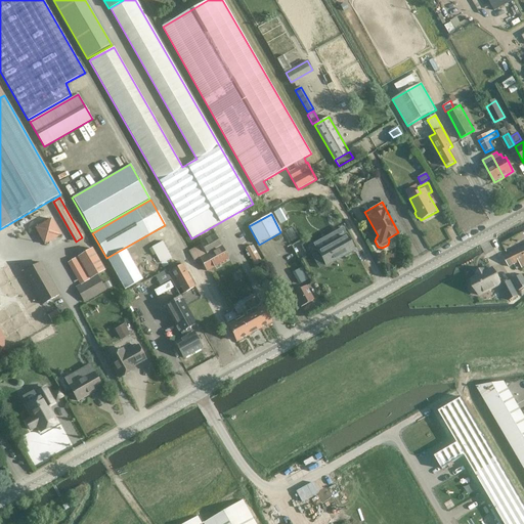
[(53,217),(36,226),(45,244),(62,234),(53,217)]
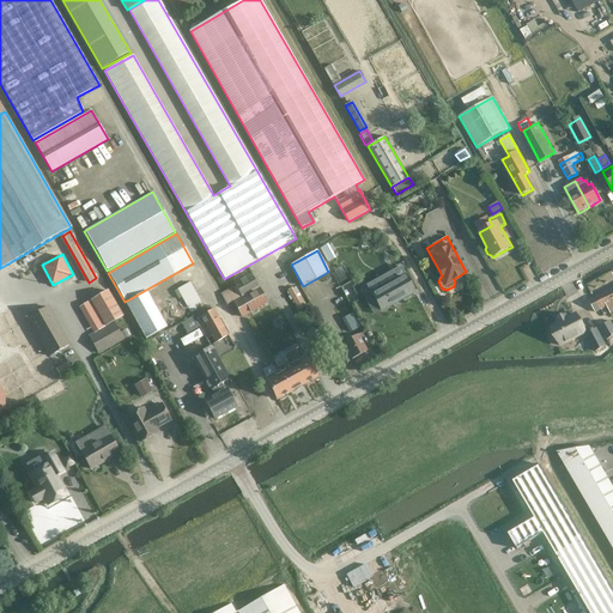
[(242,319),(268,304),(252,274),(237,283),(234,284),(235,285),(220,293),(226,305),(234,302),(242,319)]
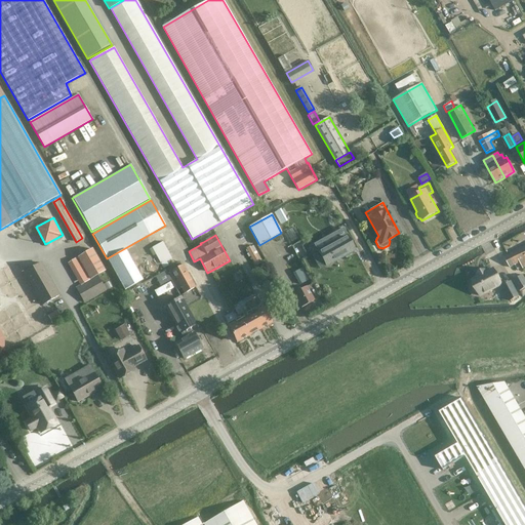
[(319,252),(326,266),(355,250),(347,236),(319,252)]
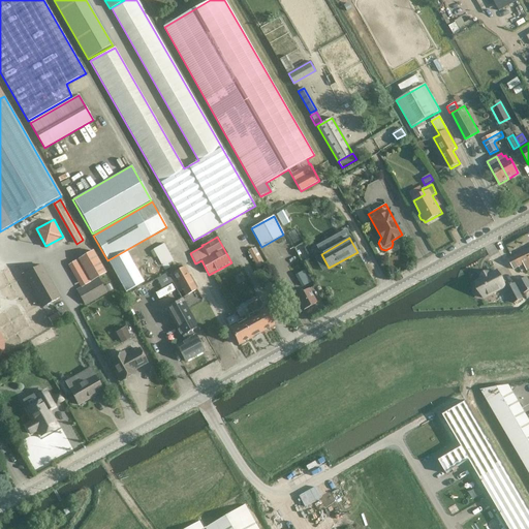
[(165,269),(172,266),(169,262),(175,259),(165,243),(154,248),(165,269)]
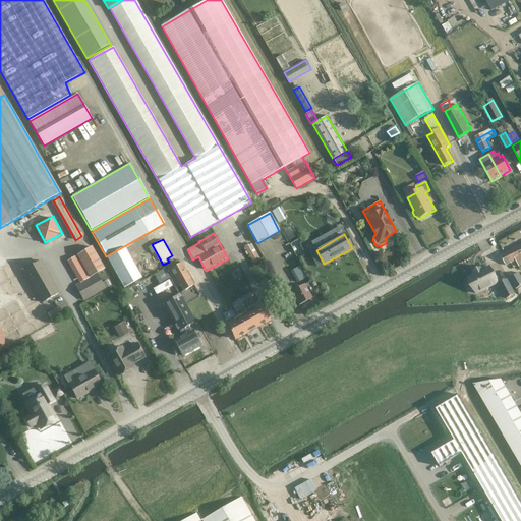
[(248,245),(244,247),(253,264),(261,259),(255,251),(252,252),(248,245)]
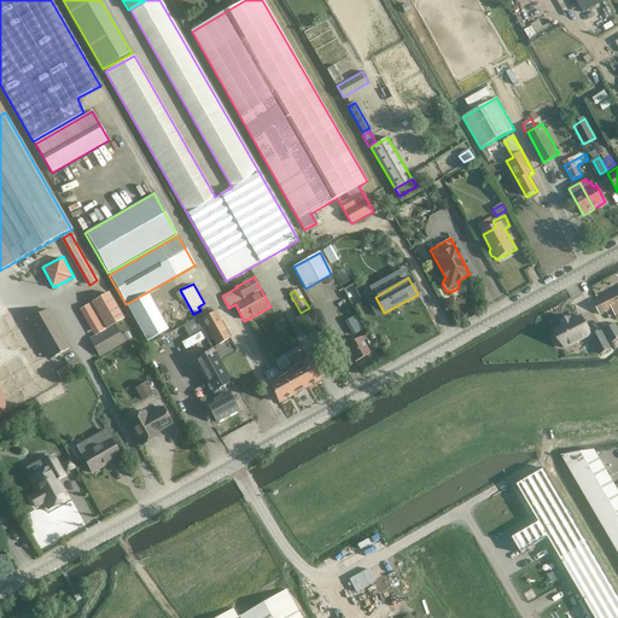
[(593,303),(600,315),(612,309),(616,316),(617,314),(617,302),(613,292),(593,303)]
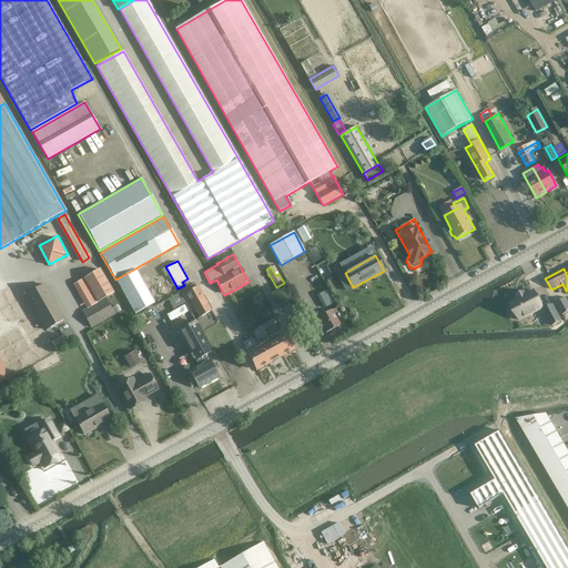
[(113,293),(100,270),(84,279),(98,302),(113,293)]
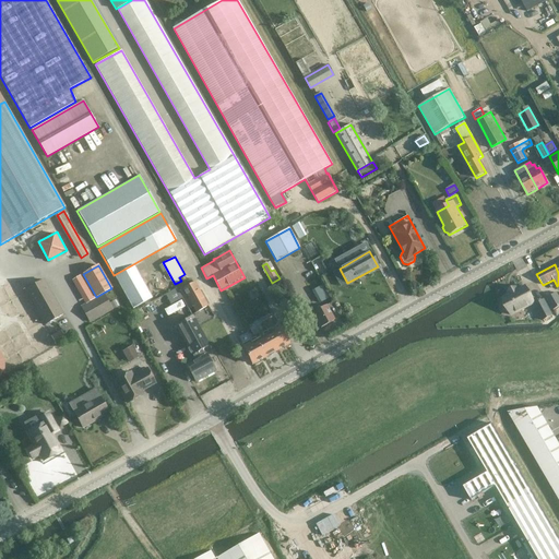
[(132,309),(152,298),(134,265),(114,276),(132,309)]
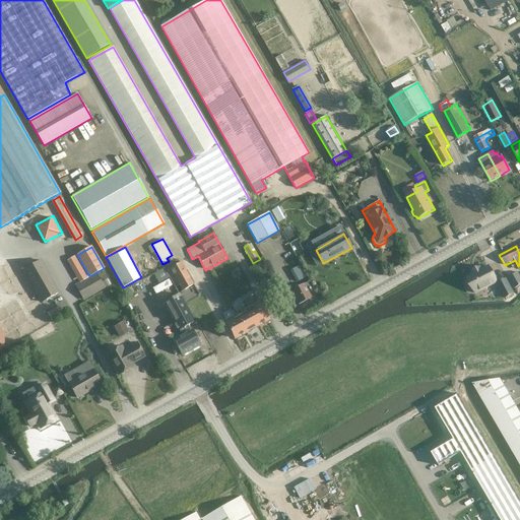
[(79,282),(89,276),(77,255),(67,261),(79,282)]
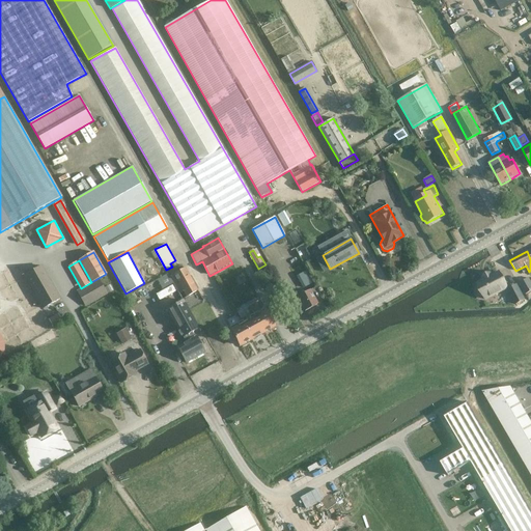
[(43,309),(60,299),(42,266),(23,276),(43,309)]
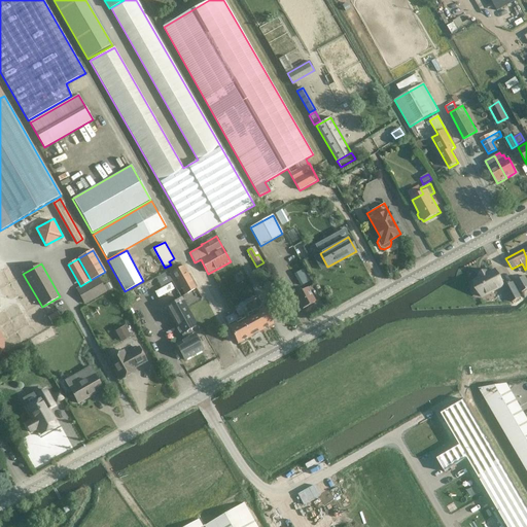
[(169,275),(172,281),(178,291),(181,289),(185,294),(196,288),(183,267),(169,275)]
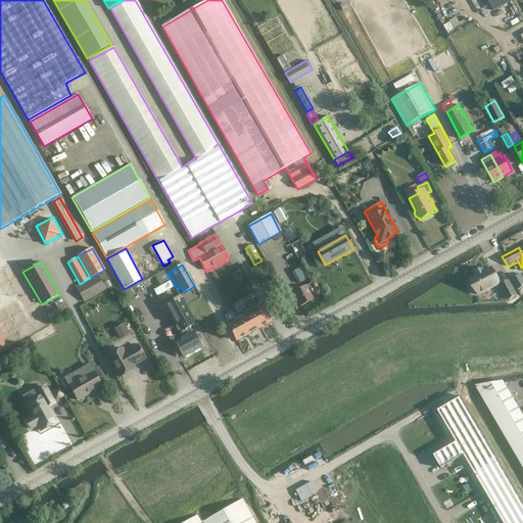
[(302,268),(293,274),(298,284),(308,278),(302,268)]
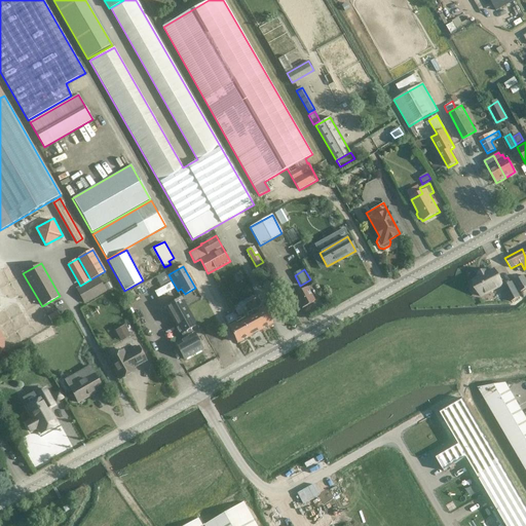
[(480,277),(473,282),(475,285),(474,287),(474,290),(475,292),(477,293),(479,293),(481,297),(502,285),(494,270),(487,273),(486,271),(479,275),(480,277)]
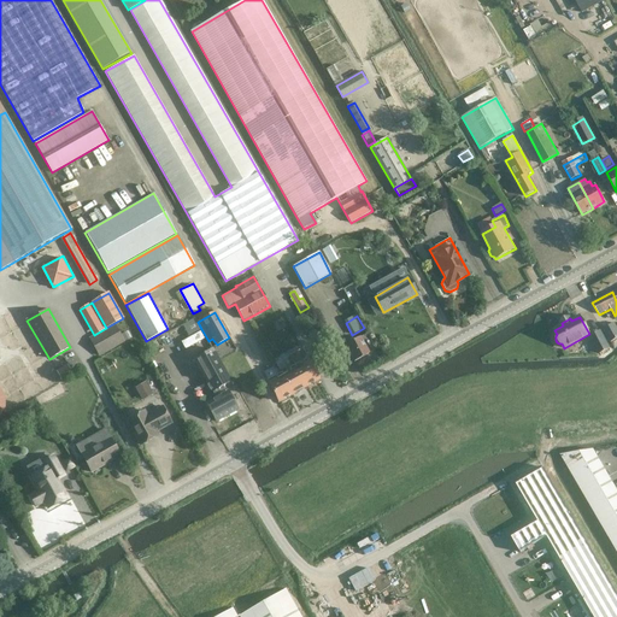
[(616,328),(613,323),(604,329),(611,342),(616,338),(616,328)]
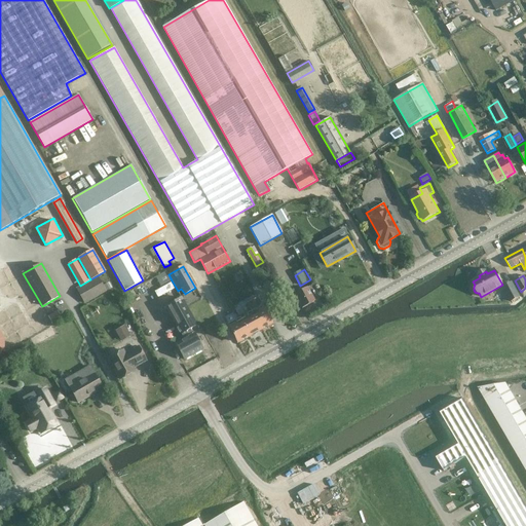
[(84,304),(106,292),(98,276),(76,289),(84,304)]
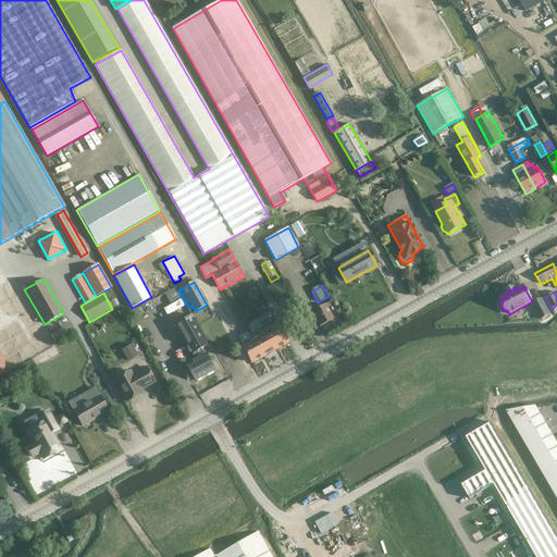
[(536,310),(541,320),(549,314),(542,299),(533,304),(536,310)]
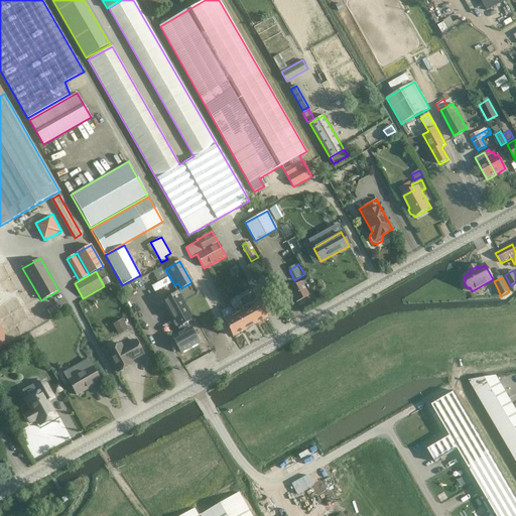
[(288,289),(296,302),(308,295),(301,282),(288,289)]
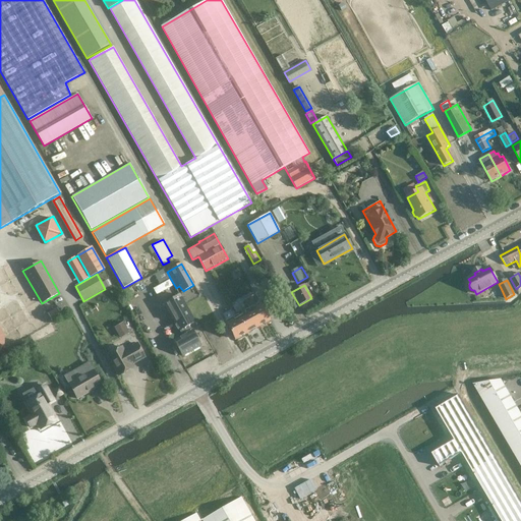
[(164,304),(179,332),(179,331),(183,337),(174,341),(182,356),(200,346),(189,326),(195,323),(180,295),(164,304)]
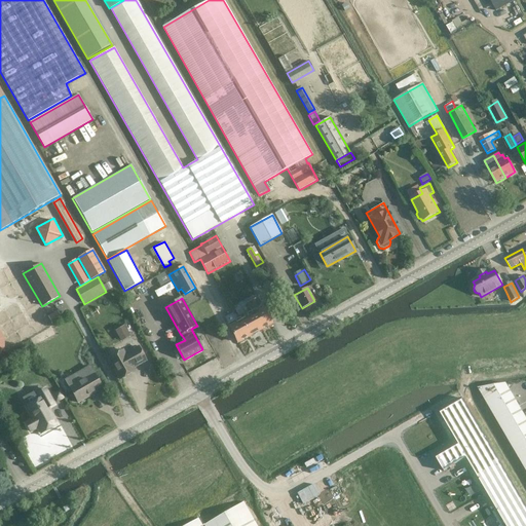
[(251,313),(260,330),(272,324),(263,307),(251,313)]
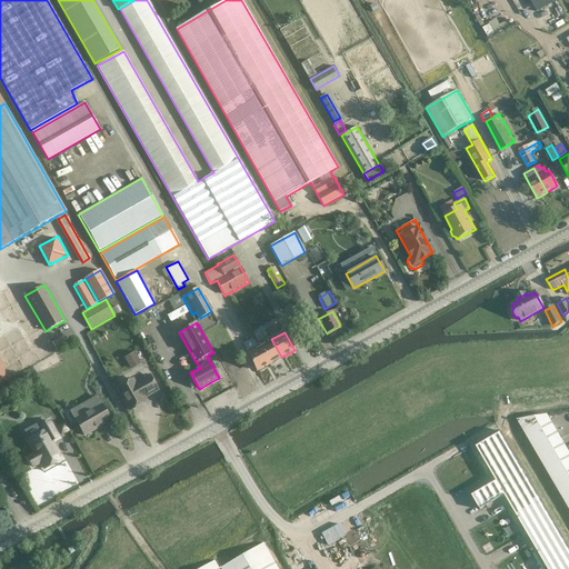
[(63,336),(53,340),(57,347),(67,341),(63,336)]
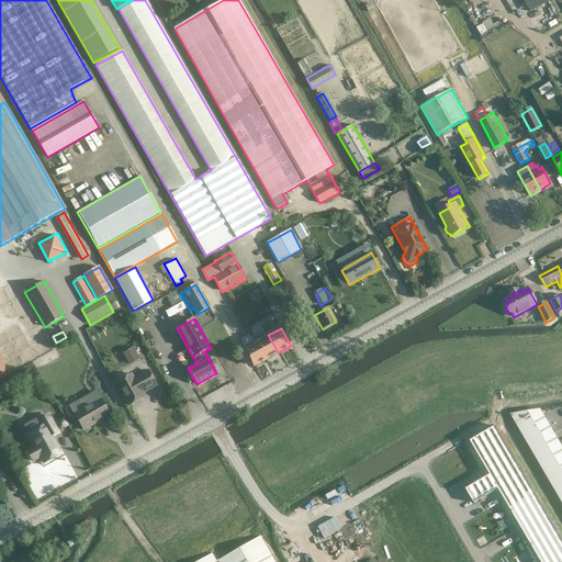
[(256,341),(266,359),(278,352),(268,335),(256,341)]
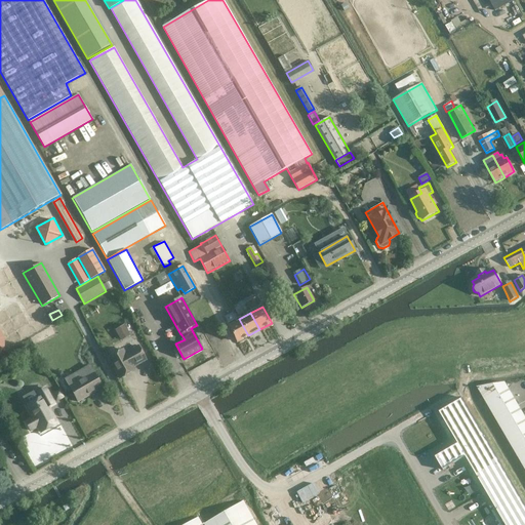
[(239,319),(227,325),(237,342),(248,335),(239,319)]
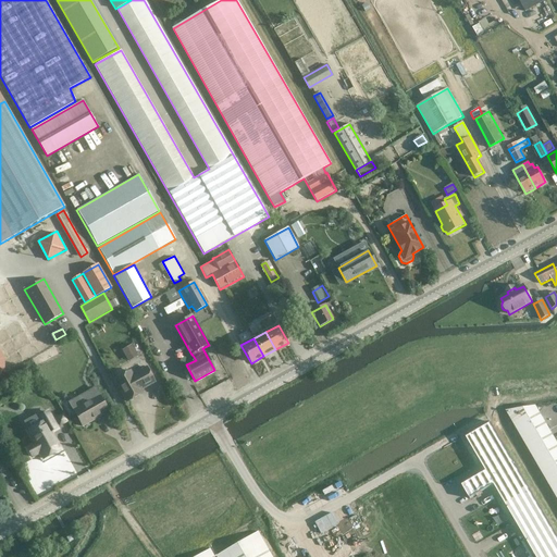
[(122,350),(128,362),(138,357),(132,344),(122,350)]
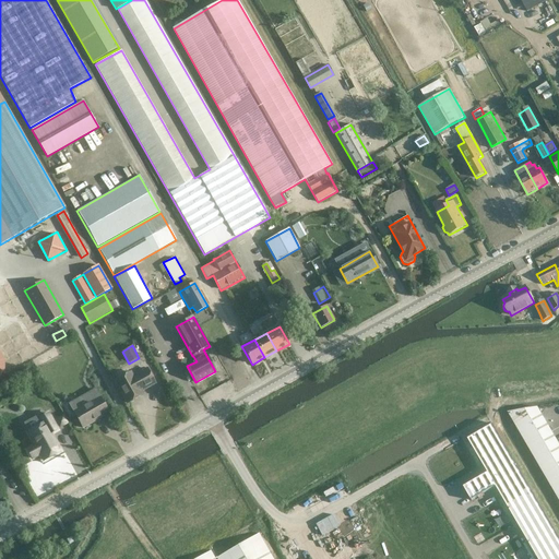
[(0,375),(10,370),(0,351),(0,375)]
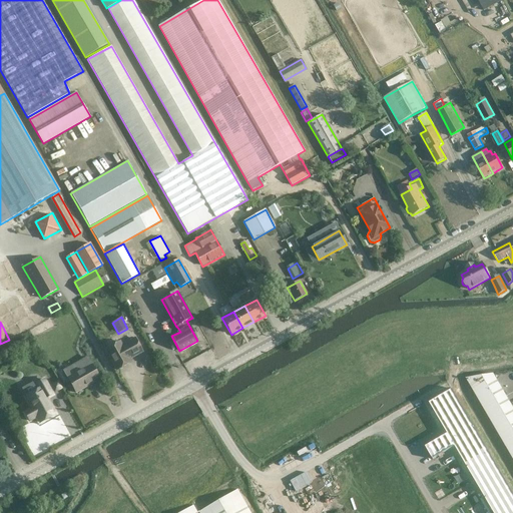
[(129,360),(143,353),(135,340),(122,347),(120,343),(106,350),(117,371),(119,370),(120,371),(123,369),(124,367),(131,363),(129,360)]
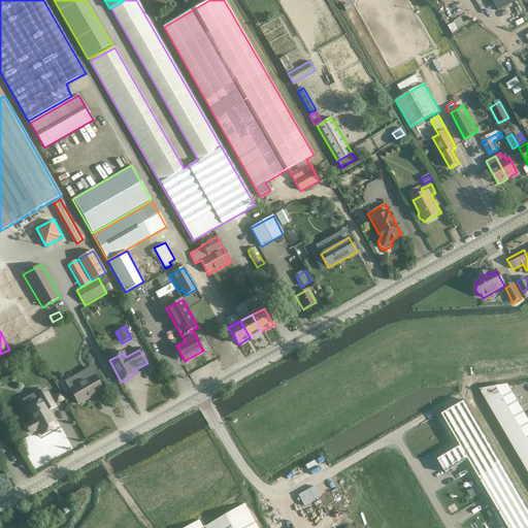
[(93,373),(69,388),(78,405),(103,391),(93,373)]
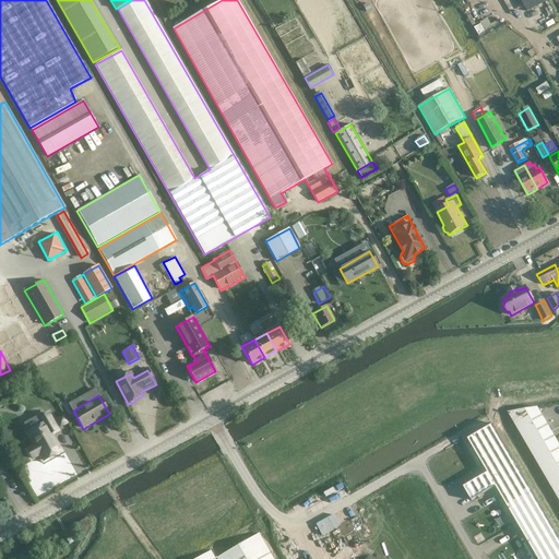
[(558,443),(537,407),(508,412),(558,499),(558,443)]
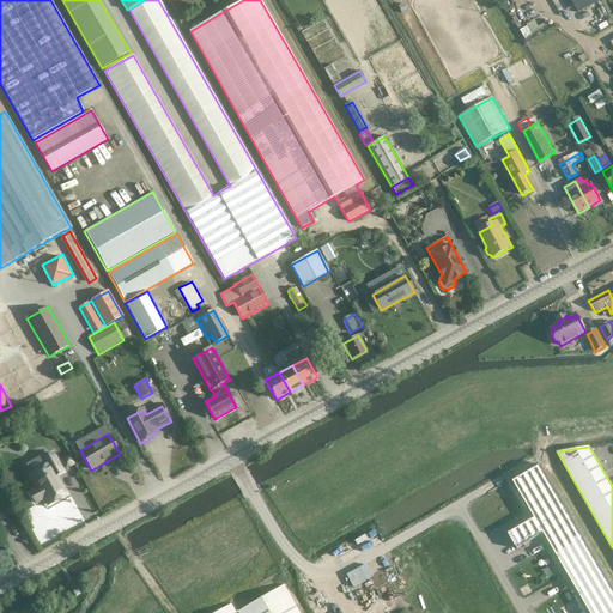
[(37,487),(29,492),(35,503),(44,498),(48,505),(67,495),(56,474),(64,471),(54,453),(46,459),(52,471),(34,481),(37,487)]
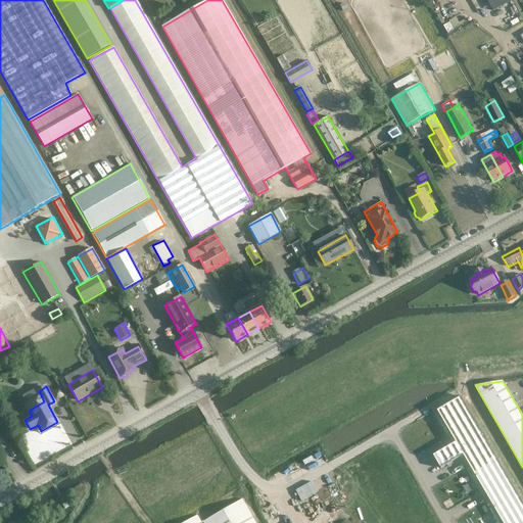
[(59,390),(53,393),(56,399),(62,396),(59,390)]
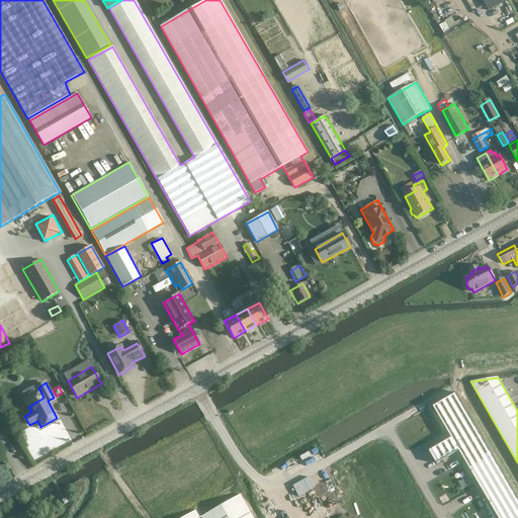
[(450,439),(430,451),(437,464),(458,452),(459,451),(466,462),(479,485),(487,497),(498,516),(498,517),(517,517),(517,498),(457,394),(434,407),(446,428),(452,438),(450,439)]
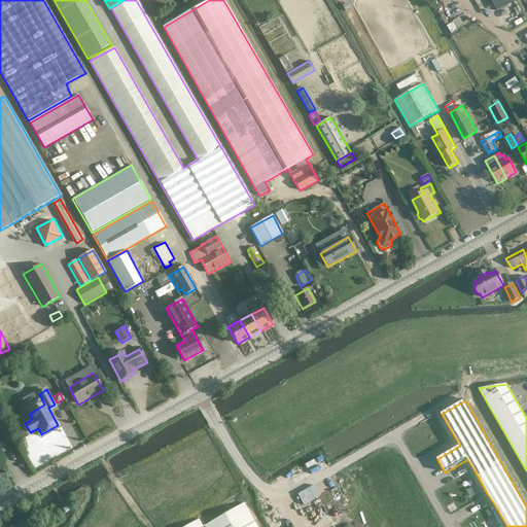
[(204,526),(257,526),(244,503),(204,526)]
